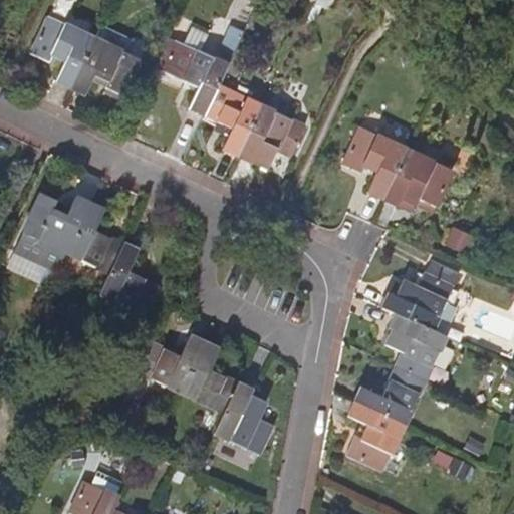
[(314,0),(331,8),(334,0),(314,0)]
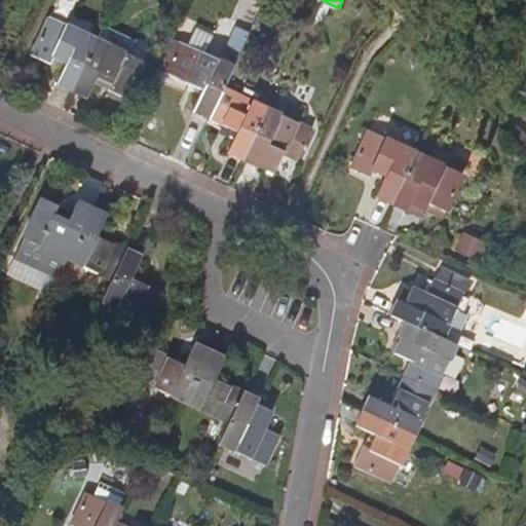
[(60,84),(74,91),(99,38),(54,17),(36,57),(51,64),(55,57),(69,65),(60,84)]
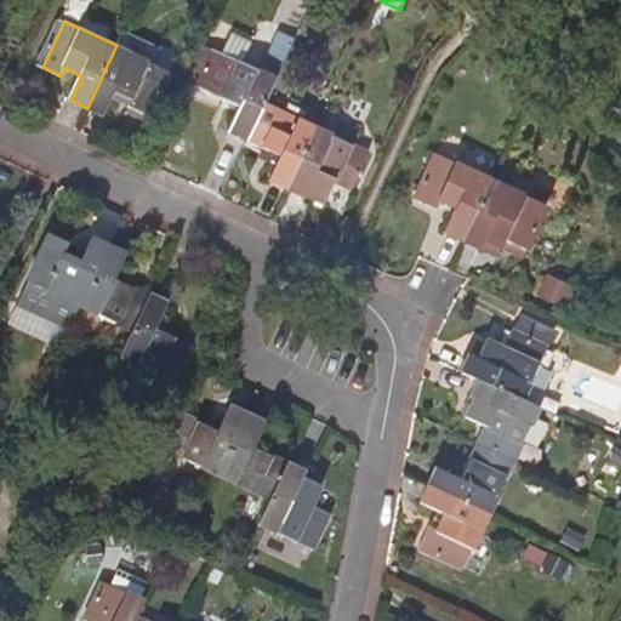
[(125,28),(117,45),(171,72),(175,61),(158,52),(161,45),(125,28)]
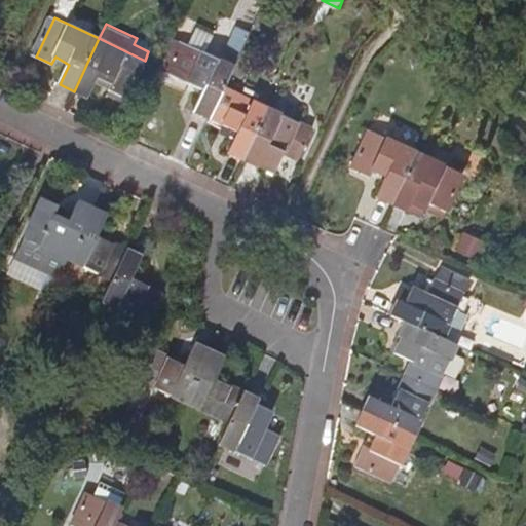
[(252,31),(238,25),(227,50),(240,57),(252,31)]
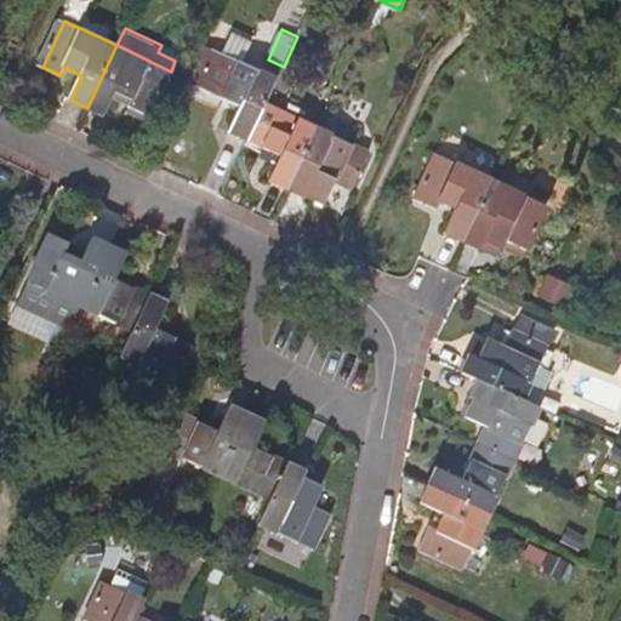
[(171,72),(117,45),(87,108),(104,117),(118,91),(134,100),(130,107),(149,117),(171,72)]
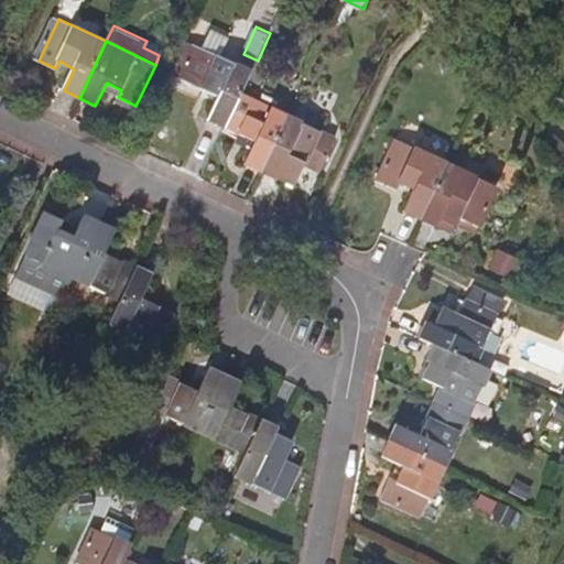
[(207,51),(187,42),(173,72),(192,82),(207,51)]
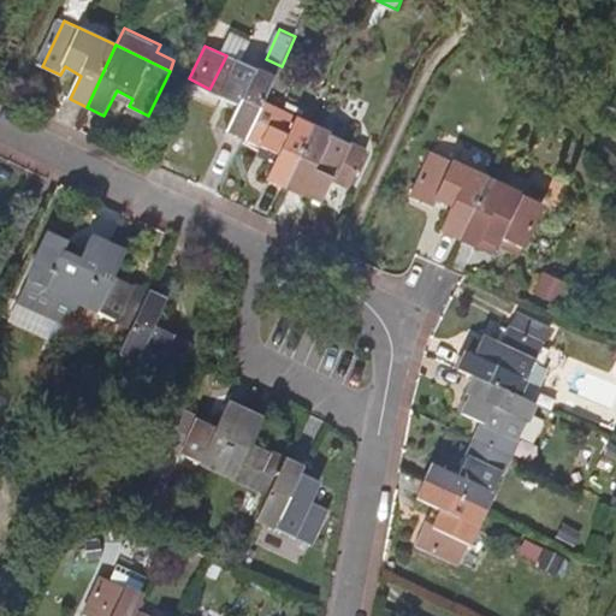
[(231,130),(248,138),(264,104),(276,78),(226,55),(209,89),(243,106),(231,130)]
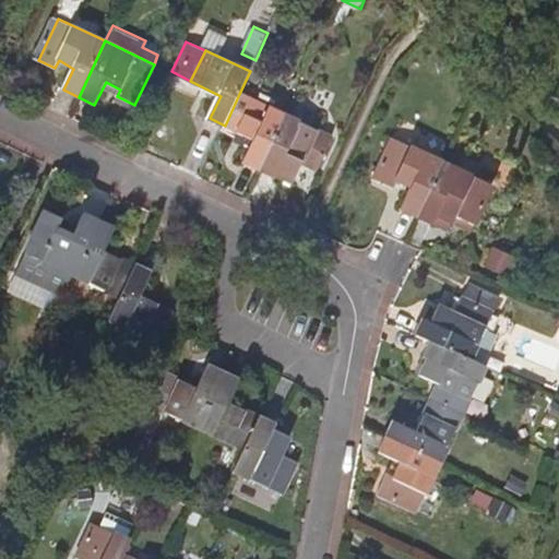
[(286,117),(239,94),(225,126),(257,141),(246,164),(261,170),(286,117)]
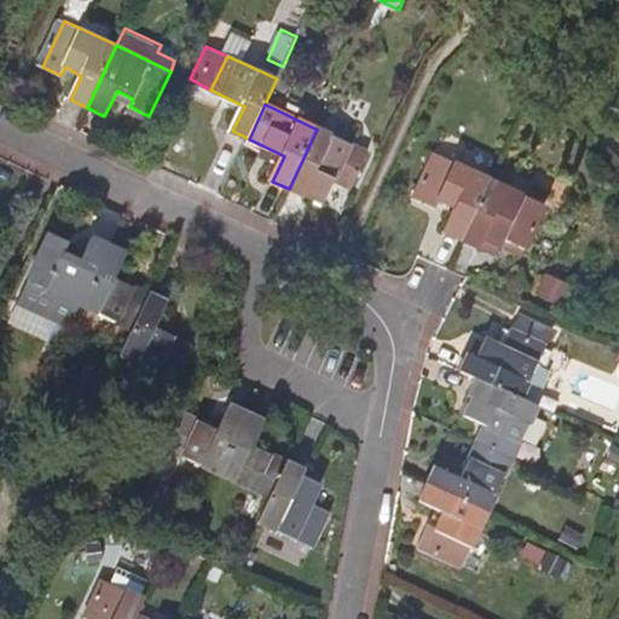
[(370,154),(317,129),(289,189),(306,197),(307,194),(327,202),(336,180),(353,187),(370,154)]
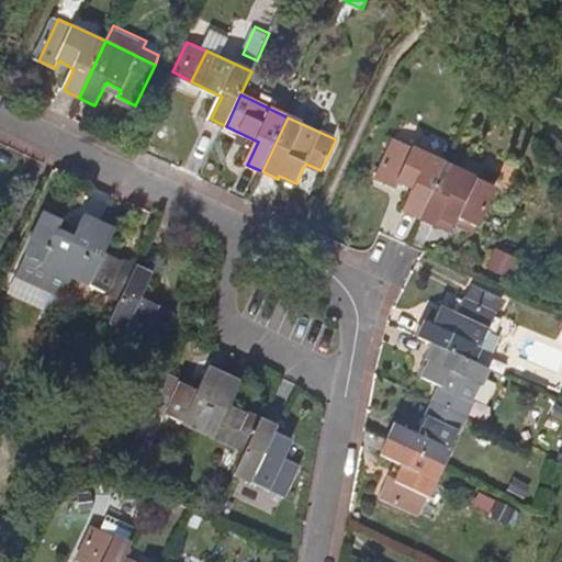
[(405,211),(420,217),(446,161),(398,141),(380,181),(397,189),(401,180),(415,187),(405,211)]
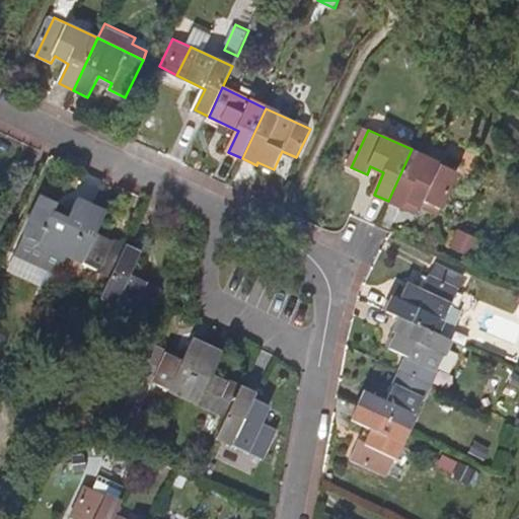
[(419,215),(423,207),(425,201),(440,208),(457,170),(412,149),(388,201),(403,208),(419,215)]
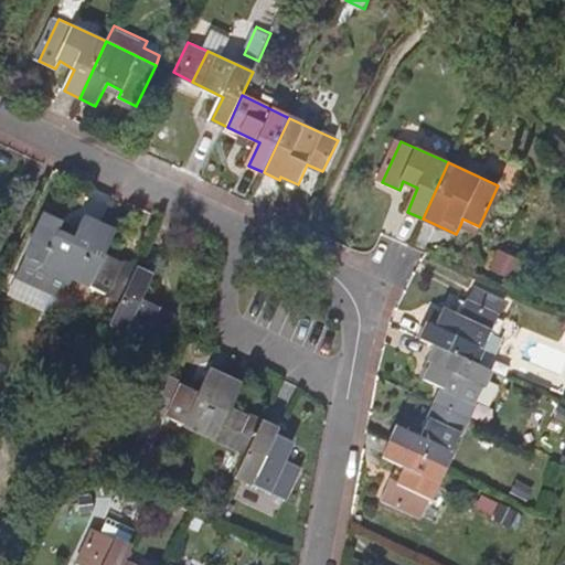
[(28,258),(74,280),(99,225),(85,219),(77,233),(74,242),(60,235),(63,226),(64,224),(48,215),(28,258)]
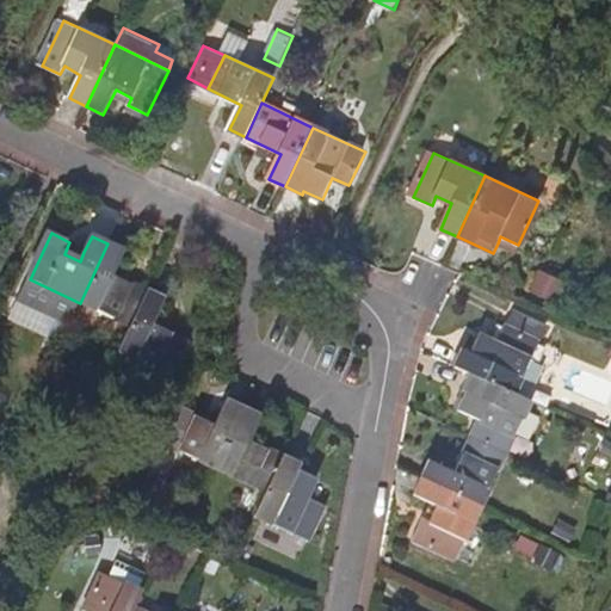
[(125,252),(107,244),(80,303),(131,327),(147,294),(113,277),(125,252)]
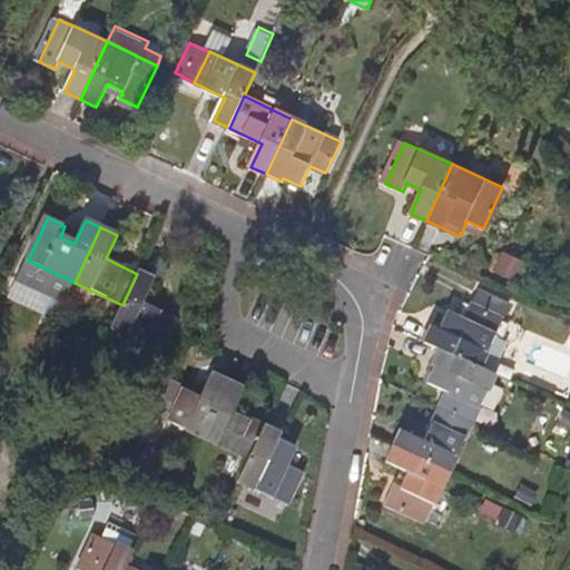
[(64,228),(60,237),(75,244),(78,235),(64,228)]
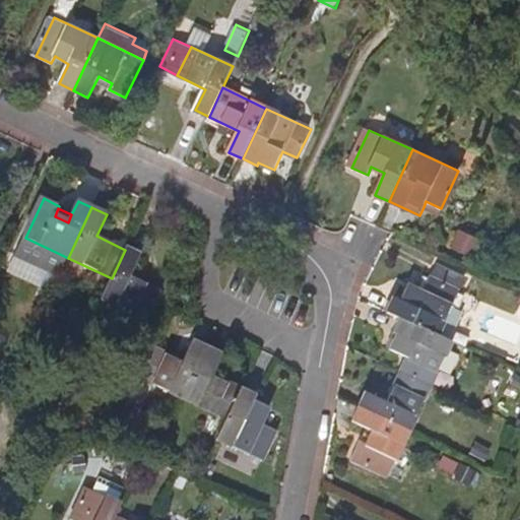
[(482,236),(462,228),(455,244),(474,253),(482,236)]
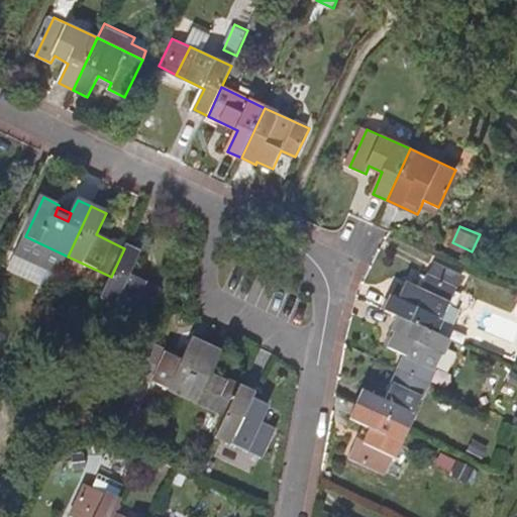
[(139,255),(124,248),(111,277),(101,298),(145,318),(159,290),(129,276),(139,255)]
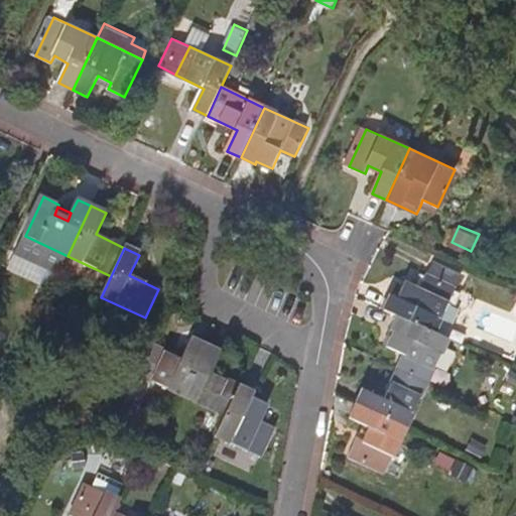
[(394,296),(387,311),(401,317),(436,335),(457,291),(455,290),(463,273),(440,263),(432,279),(429,277),(422,292),(408,284),(400,299),(394,296)]
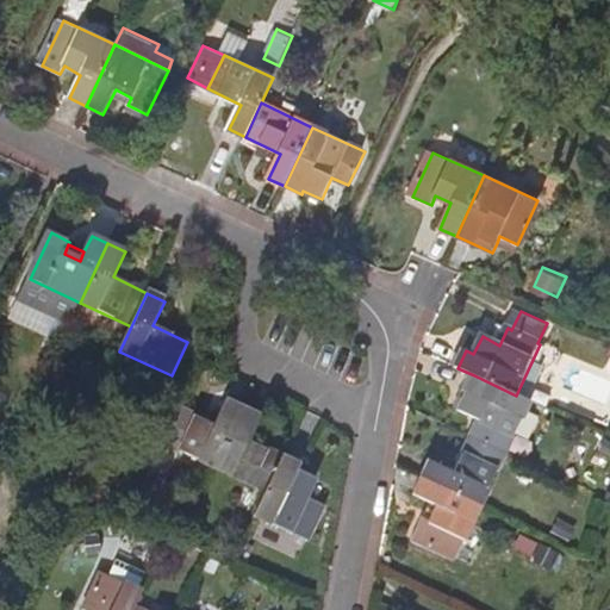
[(462,414),(483,423),(474,439),(509,455),(534,403),(516,396),(474,375),(466,393),(471,394),(462,414)]
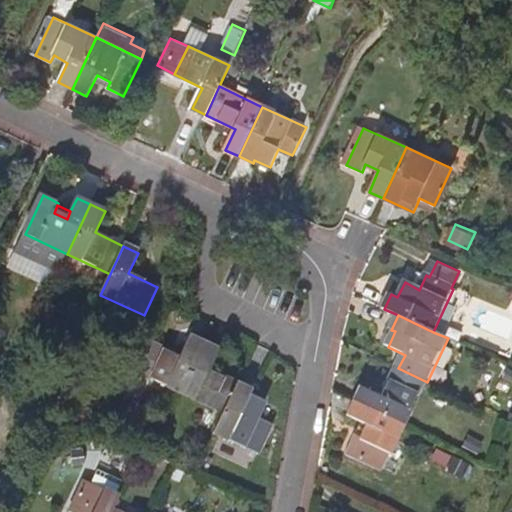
[(179,358),(150,344),(137,372),(181,393),(204,344),(189,336),(179,358)]
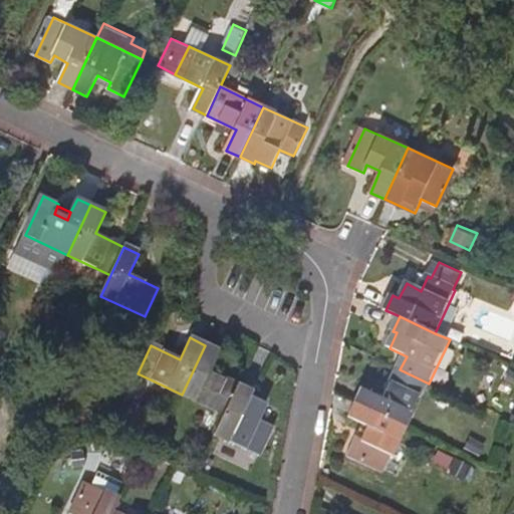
[(219,351),(205,345),(182,395),(224,415),(238,387),(209,372),(219,351)]
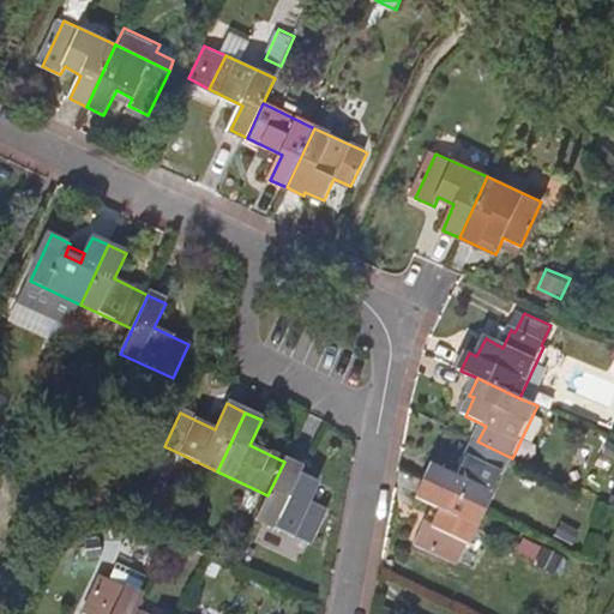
[(437,463),(428,480),(488,510),(512,458),(477,441),(462,476),(437,463)]
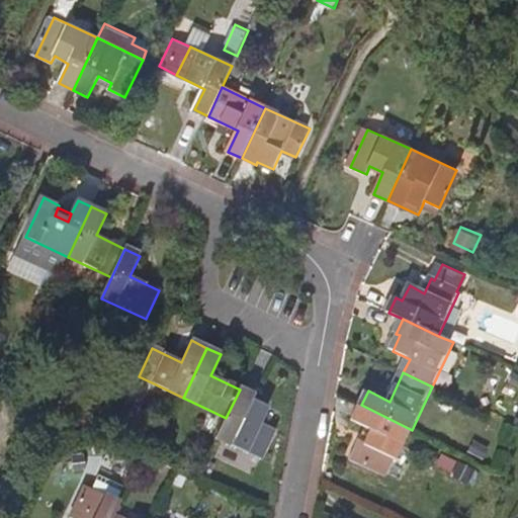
[(254,397),(240,390),(226,418),(217,439),(259,460),(272,431),(259,425),(267,409),(252,401),(254,397)]
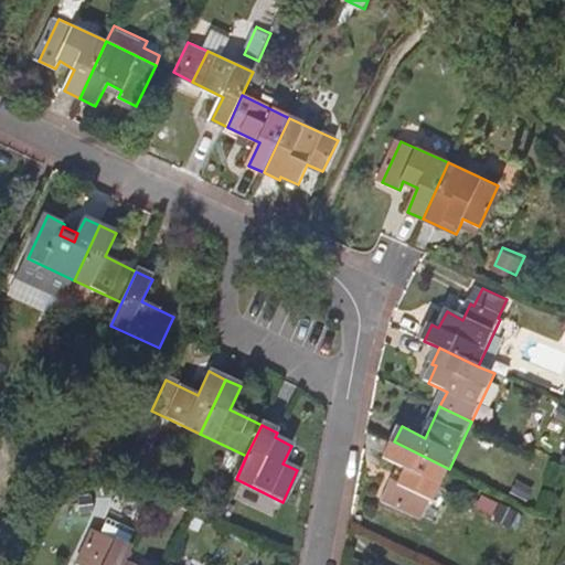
[(297,435),(279,427),(277,433),(275,437),(291,446),(297,435)]
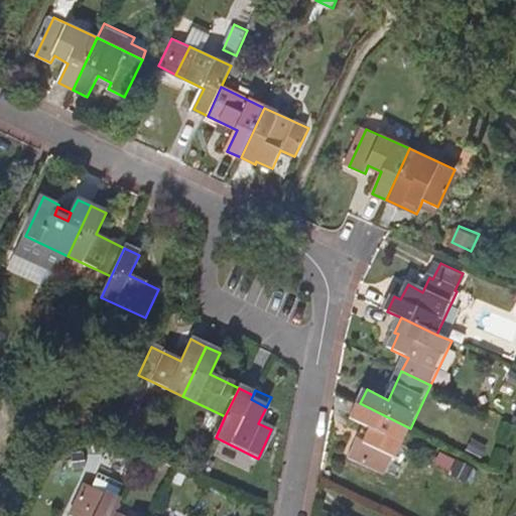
[(389,472),(410,428),(360,403),(353,418),(373,428),(366,441),(360,437),(352,454),(389,472)]
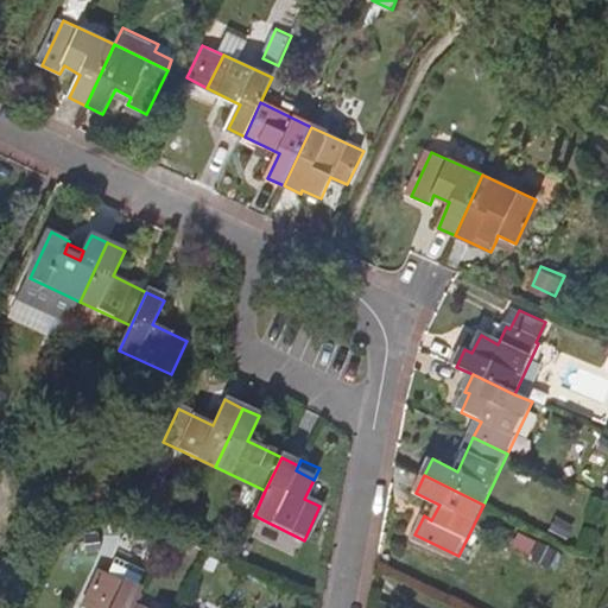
[(577,529),(559,519),(553,532),(570,540),(577,529)]
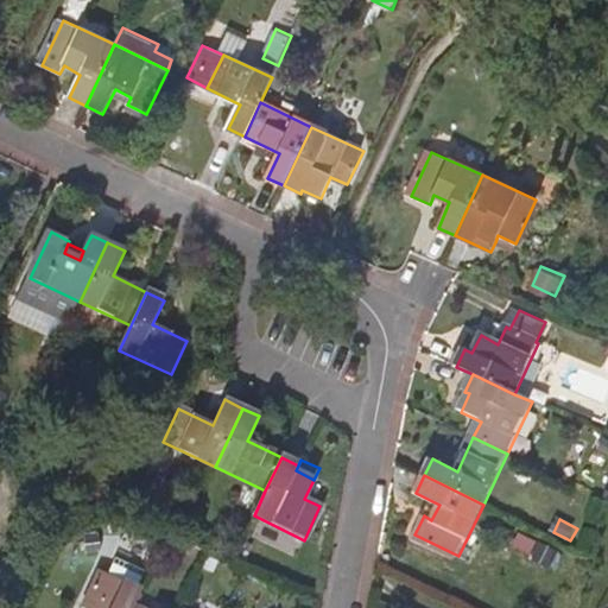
[(563,555),(542,544),(533,561),(555,571),(563,555)]
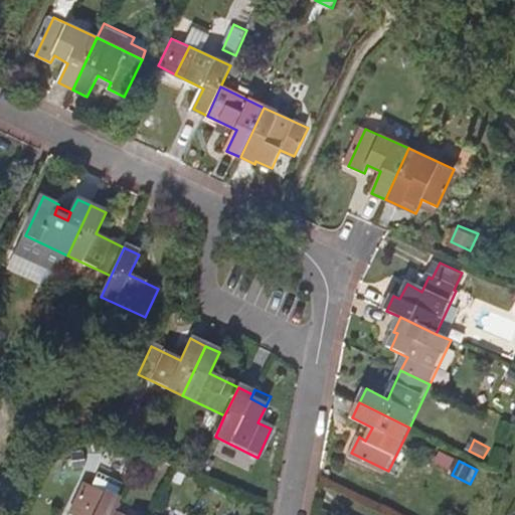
[(113,514),(121,501),(88,485),(72,514),(113,514)]
